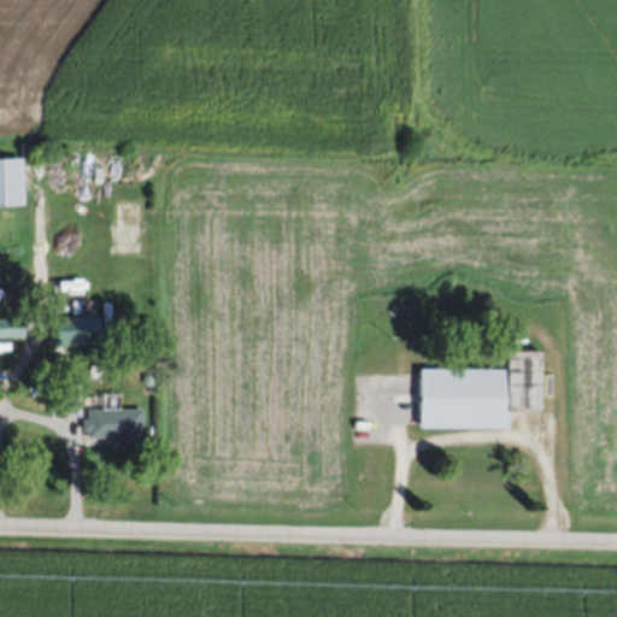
[(0,205),(27,205),(27,158),(0,157),(0,205)]
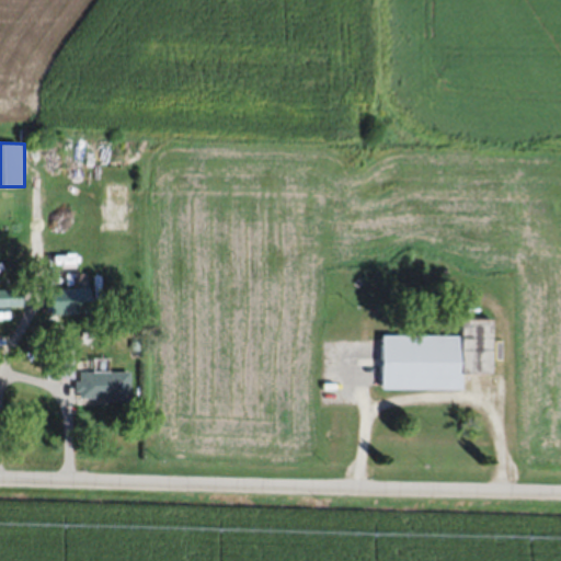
[(50,286),(50,311),(91,311),(91,286),(50,286)]
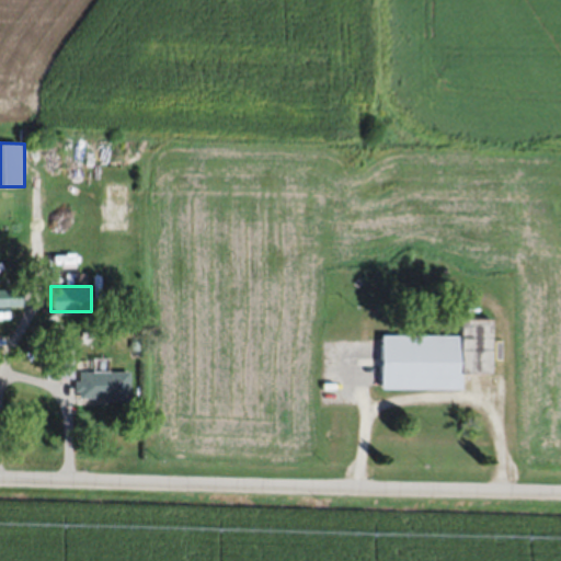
[(26,287),(0,287),(0,306),(26,307),(26,287)]
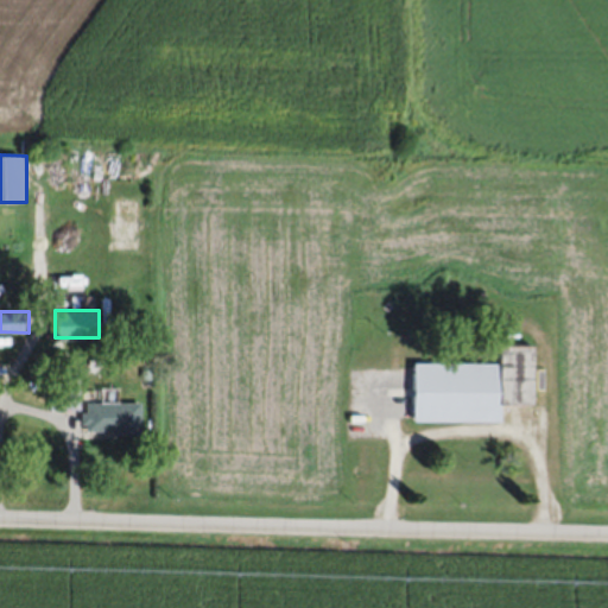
[(494,409),(495,363),(415,362),(413,420),(473,422),(473,409),(494,409)]
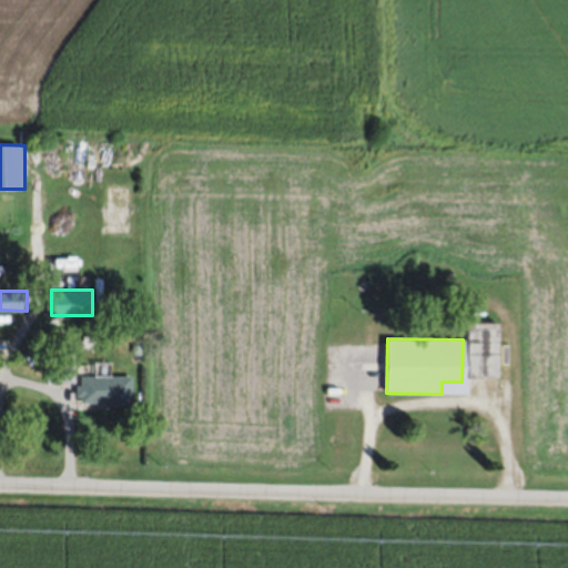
[(133,375),(80,376),(80,404),(133,404),(133,375)]
